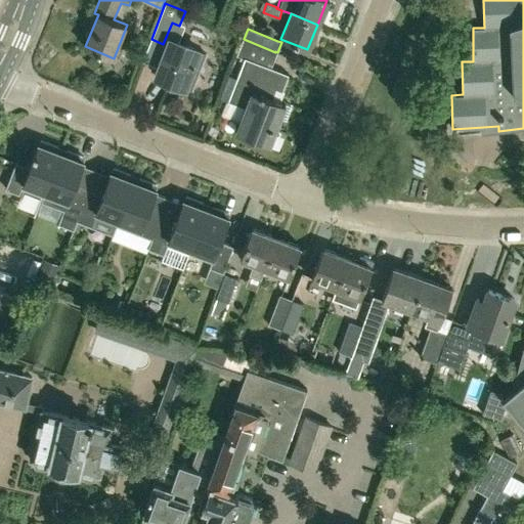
[(277,70),(271,68),(277,53),(277,52),(275,51),(275,52),(244,39),(237,55),(245,57),(228,101),(245,107),(235,131),(269,143),(278,117),(285,119),(290,105),(285,103),(285,102),(271,97),(274,88),(281,91),(288,74),(277,70)]
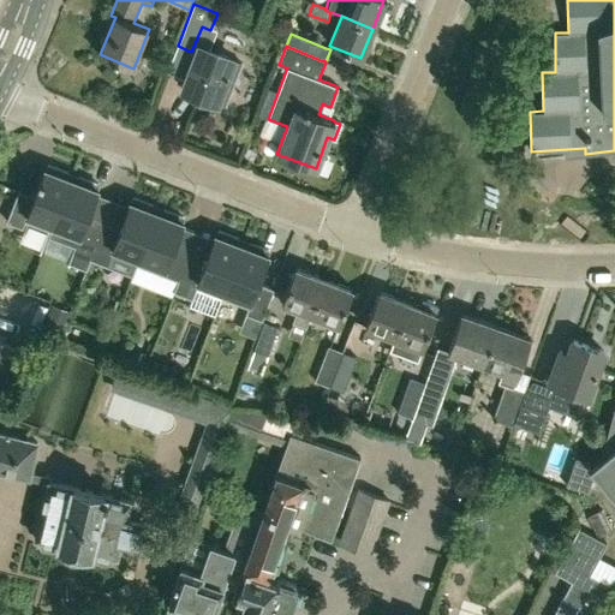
[(240,64),(209,52),(198,48),(183,90),(224,107),(240,64)]
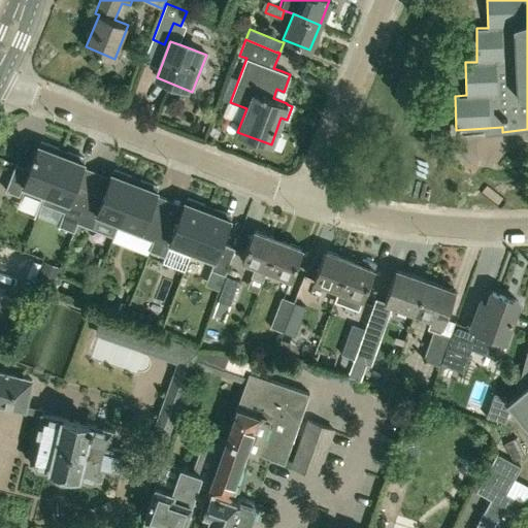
[(41,202),(42,203),(63,150),(41,141),(39,145),(37,144),(36,145),(37,145),(35,152),(34,152),(33,155),(34,155),(29,168),(15,163),(5,190),(19,195),(21,190),(43,198),(41,202)]
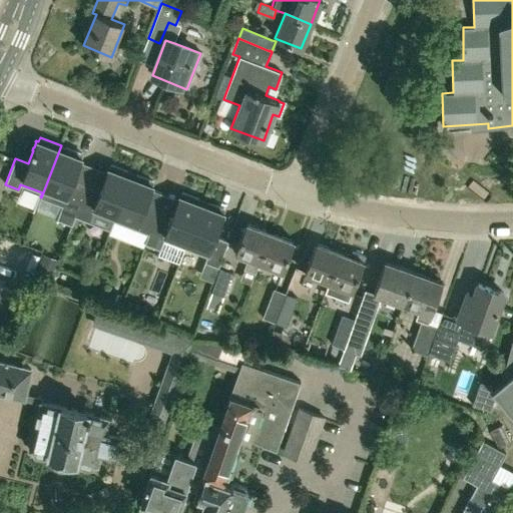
[(82,153),(61,145),(41,197),(62,205),(57,218),(71,224),(75,215),(74,215),(86,185),(73,180),(80,161),(81,159),(82,159),(82,158),(80,157),(82,153)]
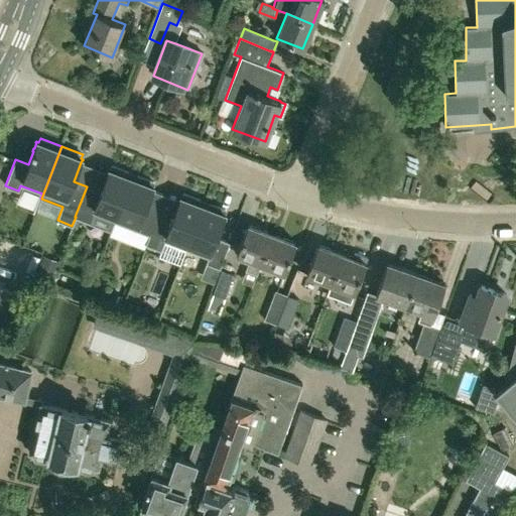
[(76,217),(90,223),(93,213),(114,222),(132,174),(110,165),(109,169),(108,168),(107,170),(108,170),(107,172),(100,191),(87,186),(75,217),(76,217)]
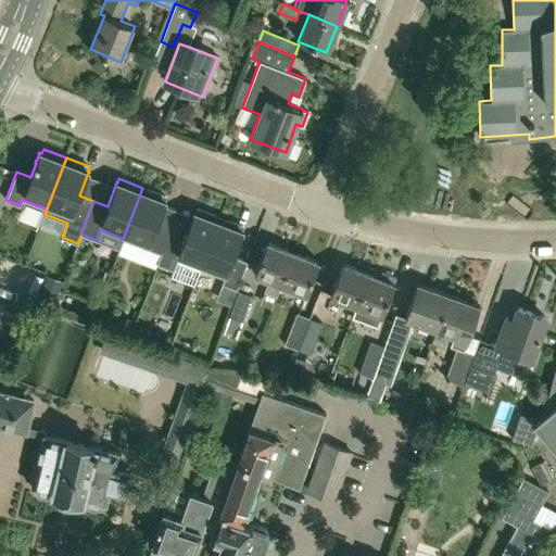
[(142,188),(123,239),(124,239),(161,253),(156,263),(158,264),(171,231),(156,226),(164,204),(165,202),(166,202),(166,201),(165,201),(167,197),(142,188)]
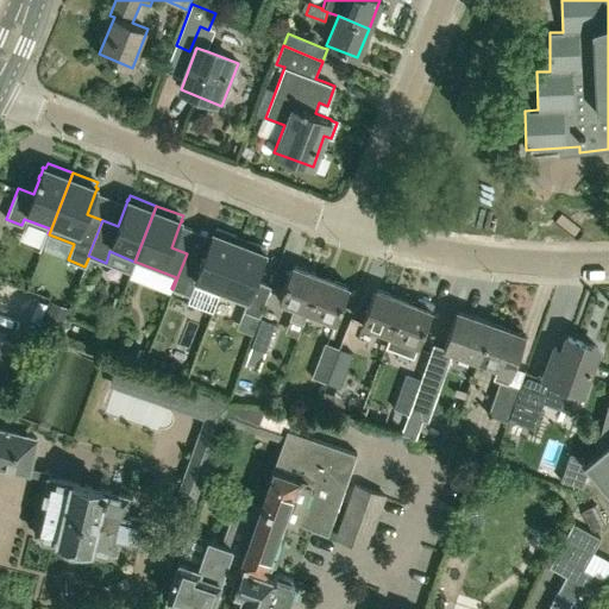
[(194,284),(219,294),(240,238),(214,227),(213,232),(212,232),(211,233),(212,233),(211,236),(202,259),(187,253),(173,289),(190,295),(194,284)]
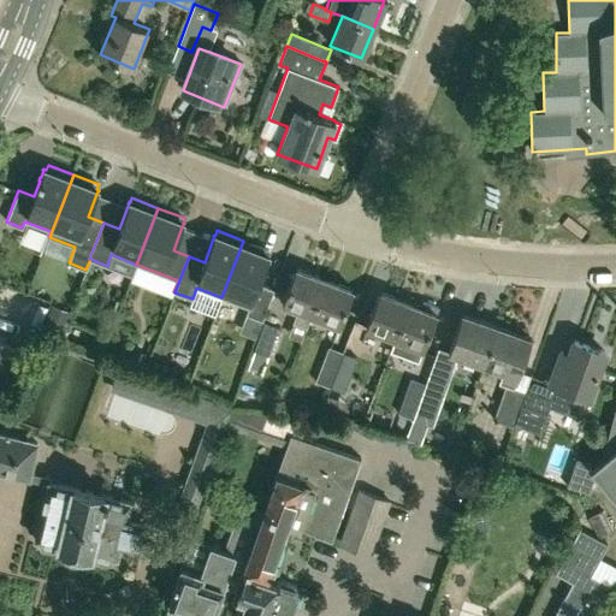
[(270,250),(243,241),(221,297),(248,307),(246,314),(262,320),(274,289),(259,283),(268,258),(270,258),(270,256),(267,255),(270,250)]
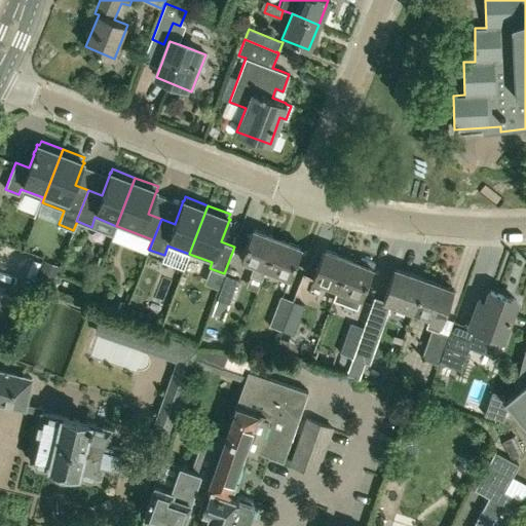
[(240,259),(265,269),(277,237),(253,228),(240,259)]
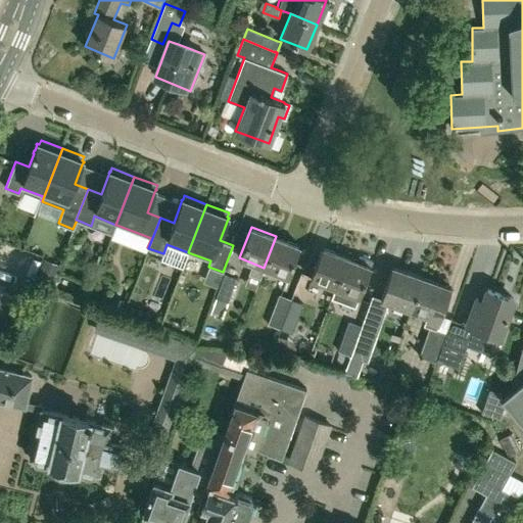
[(276,236),(264,268),(277,272),(287,276),(299,245),(276,236)]
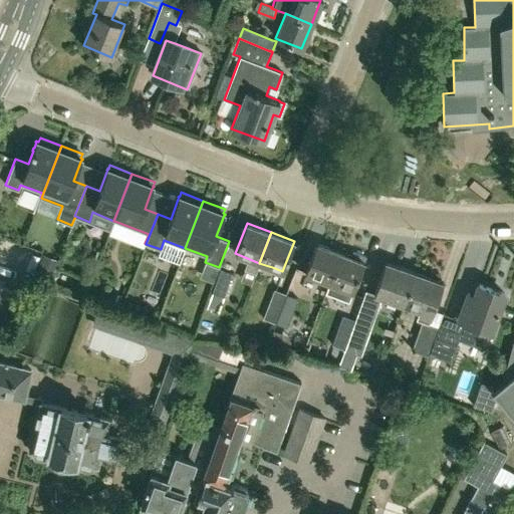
[(304,273),(328,282),(339,252),(316,243),(304,273)]
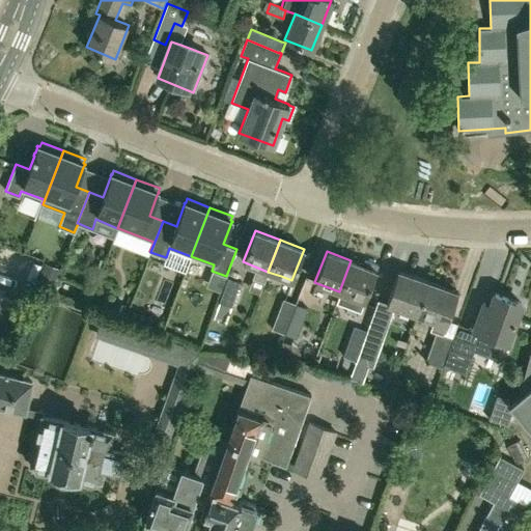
[(374,270),(351,260),(339,291),(341,292),(337,302),(361,311),(365,301),(363,300),(374,270)]
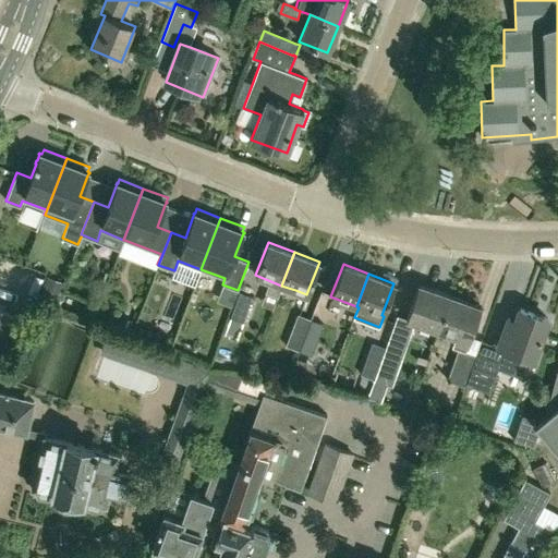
[(405,318),(438,329),(450,295),(417,284),(405,318)]
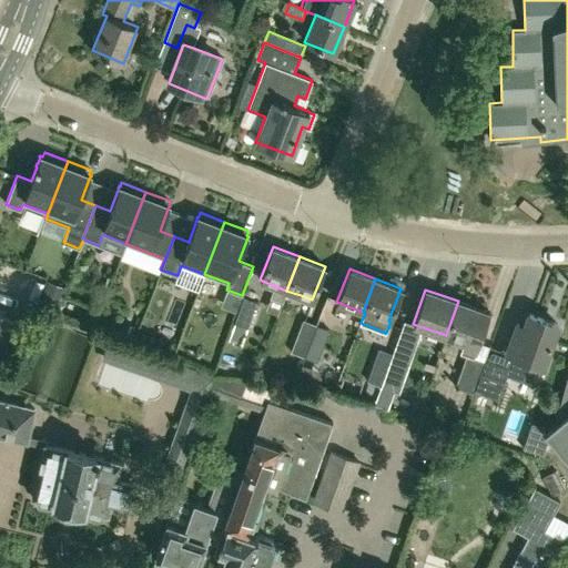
[(257,302),(244,296),(235,322),(247,327),(257,302)]
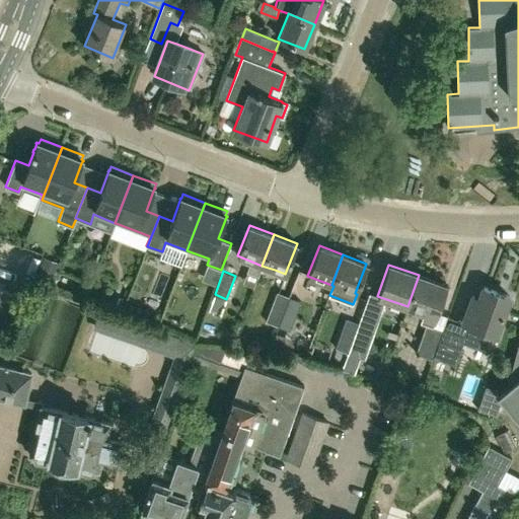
[(415,353),(431,358),(437,344),(442,329),(432,326),(447,285),(419,275),(408,306),(415,309),(411,319),(425,324),(415,353)]
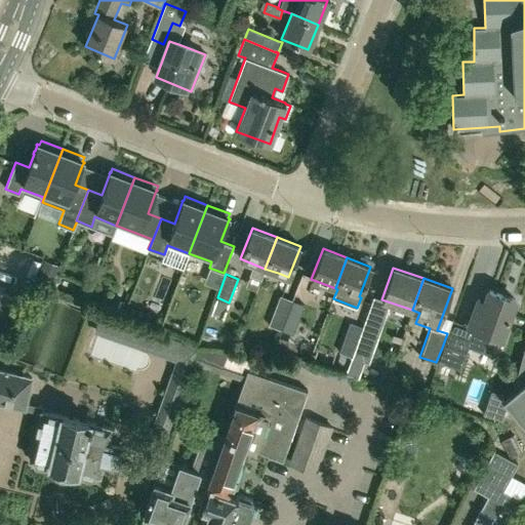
[(0,329),(9,331),(21,298),(0,290),(0,329)]
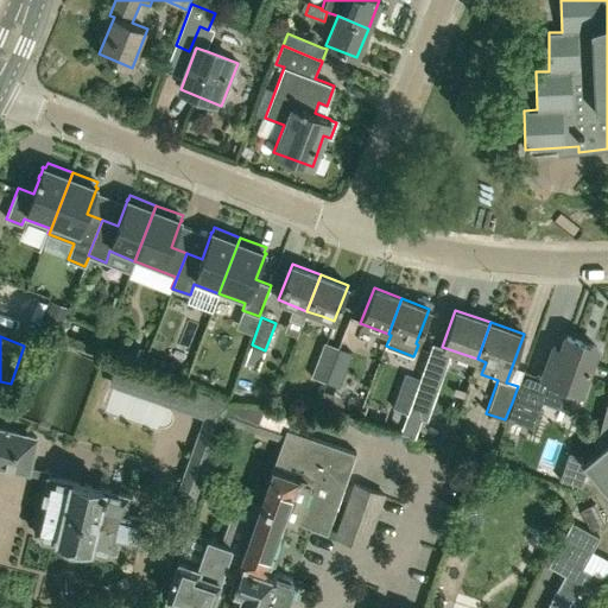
[(512,403),(529,409),(538,412),(549,381),(580,392),(595,347),(565,336),(561,349),(553,347),(543,377),(524,371),(518,386),(512,403)]
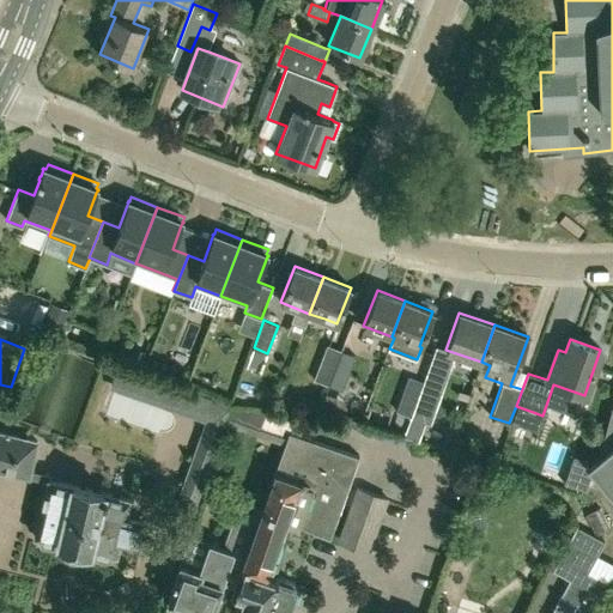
[(327,384),(340,351),(326,345),(313,380),(327,384)]
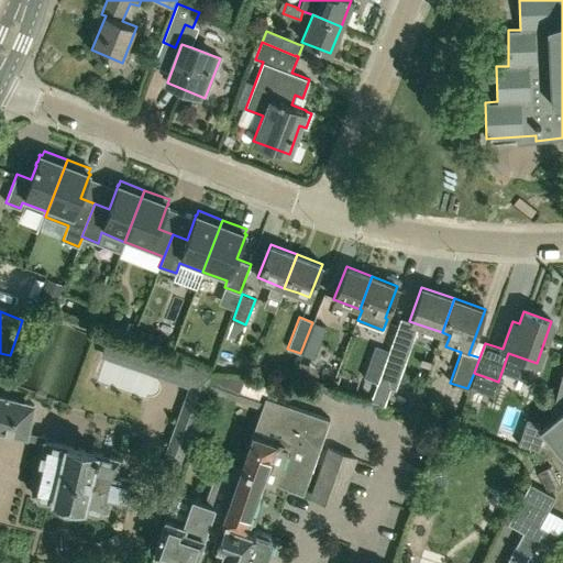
[(412,327),(399,321),(377,383),(390,387),(412,327)]
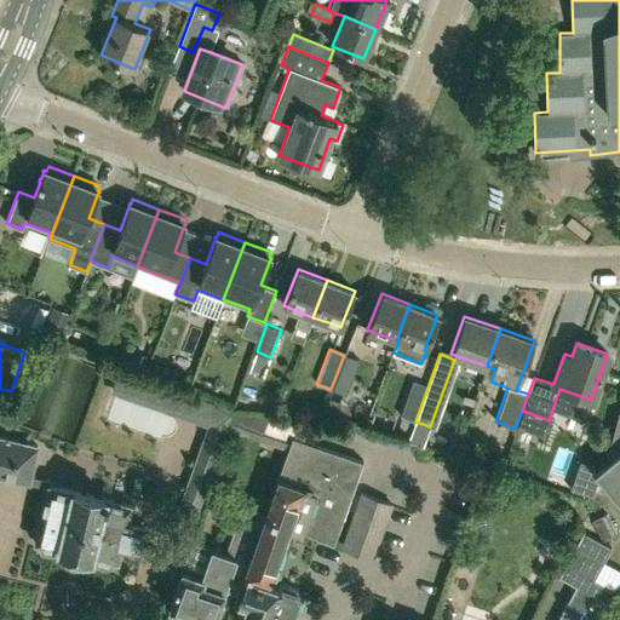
[(357,360),(344,355),(331,389),(345,395),(357,360)]
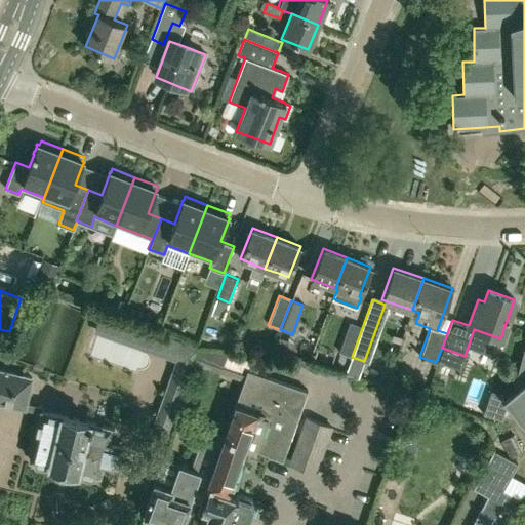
[(361,328),(361,327),(349,322),(338,352),(351,356),(361,328)]
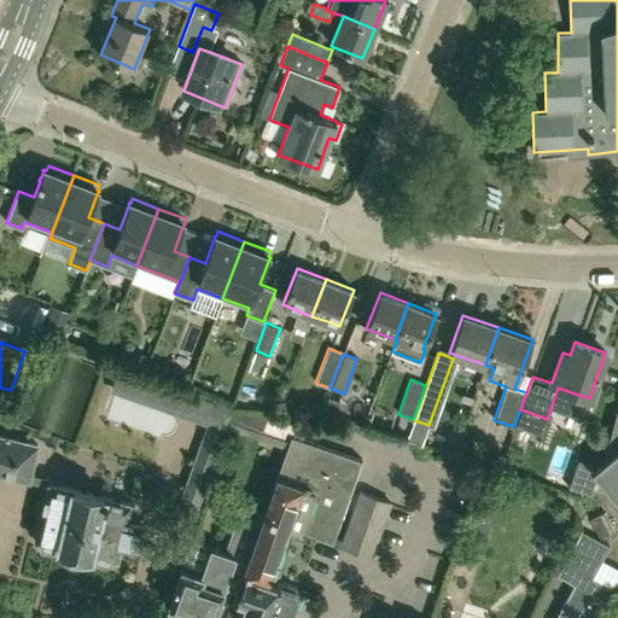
[(617,404),(602,461),(592,471),(617,502),(617,404)]
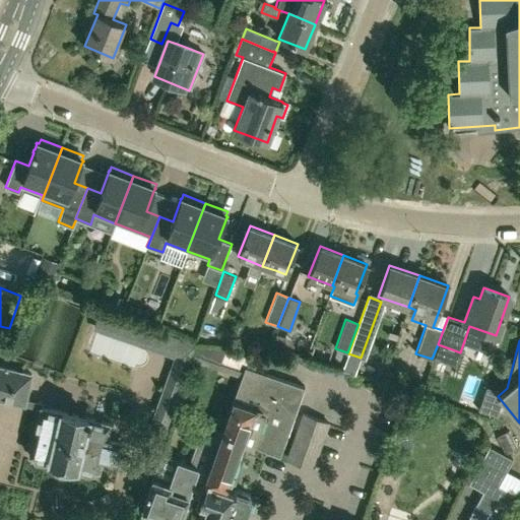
[(196,343),(192,355),(192,358),(218,368),(224,349),(196,343)]
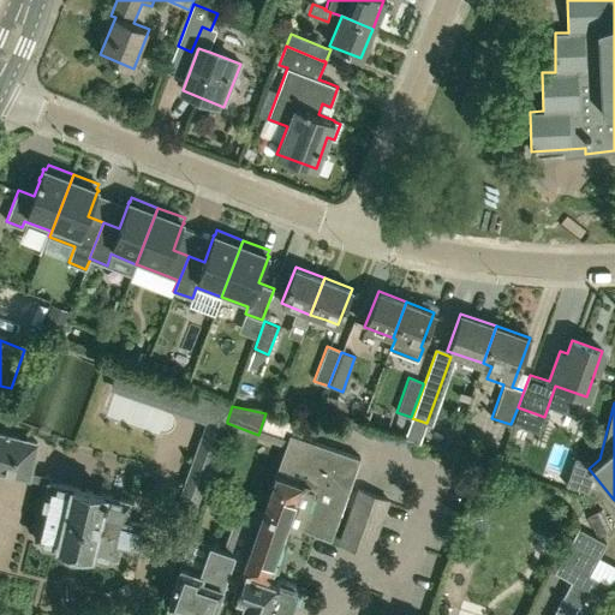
[(174,511),(192,518),(207,482),(227,421),(209,415),(186,482),(174,511)]
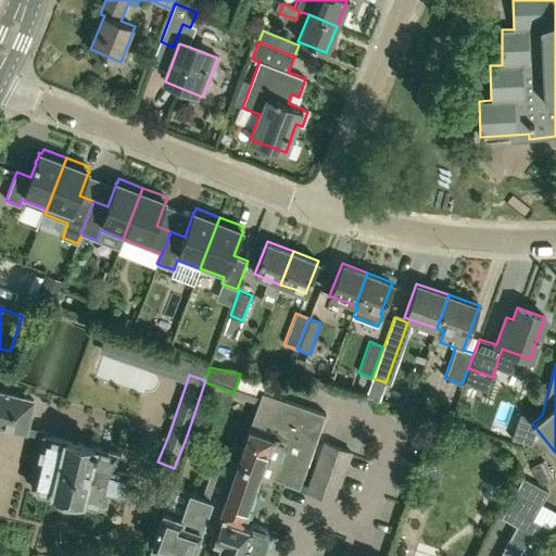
[(313,383),(313,384),(336,399),(339,388),(314,380),(313,383)]
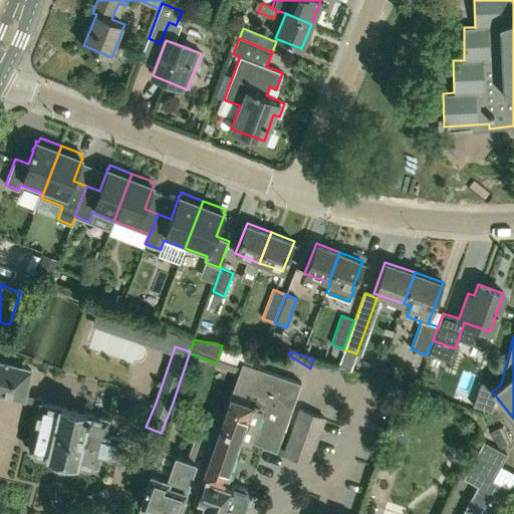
[(219,428),(204,471),(208,472),(200,498),(206,500),(201,513),(242,513),(243,512),(241,512),(248,493),(245,492),(246,489),(233,484),(232,487),(223,484),(228,468),(232,470),(235,462),(231,461),(239,437),(272,449),(275,450),(300,381),(271,372),(242,362),(228,403),(219,428)]
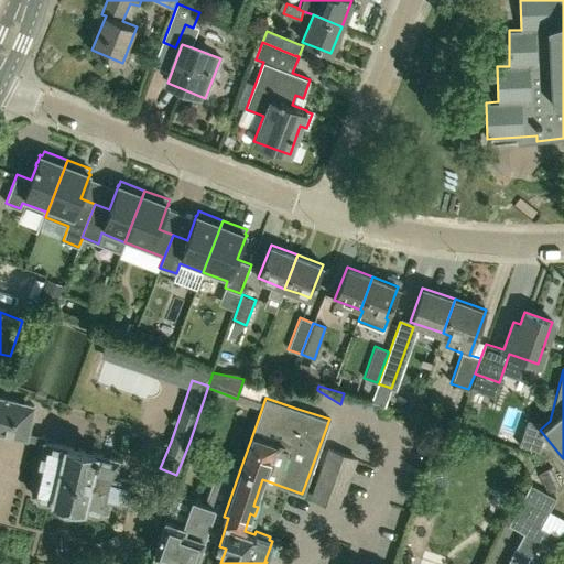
[(0,433),(26,441),(34,408),(0,399),(0,433)]
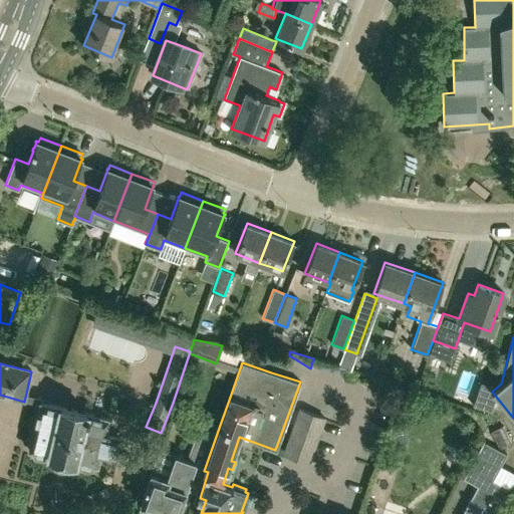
[(484,410),(488,398),(477,394),(473,406),(484,410)]
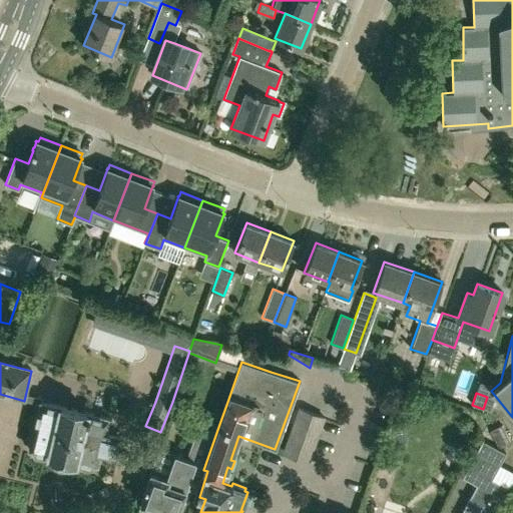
[(51,454),(51,455),(51,457),(51,458),(51,460),(52,462),(53,464),(54,465),(56,466),(57,467),(59,468),(61,468),(63,468),(65,468),(67,467),(68,467),(70,466),(71,464),(72,463),(73,461),(74,459),(77,460),(77,459),(79,460),(78,464),(82,467),(84,467),(86,468),(90,468),(92,467),(93,463),(97,464),(100,451),(115,454),(119,435),(105,432),(108,417),(40,402),(39,404),(29,448),(33,449),(33,450),(34,455),(42,457),(46,454),(47,452),(49,452),(49,453),(51,454)]
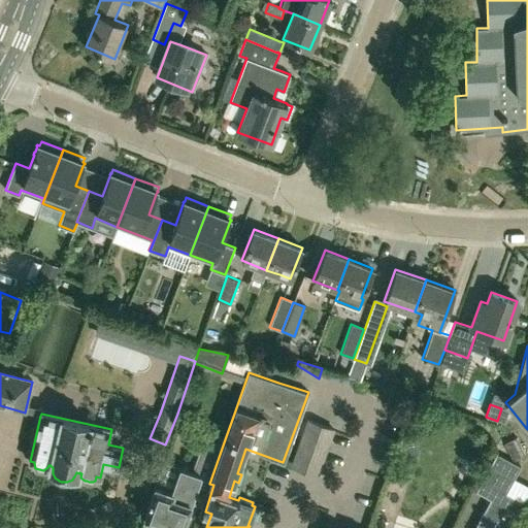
[(308,420),(292,466),(317,474),(333,428),(308,420)]
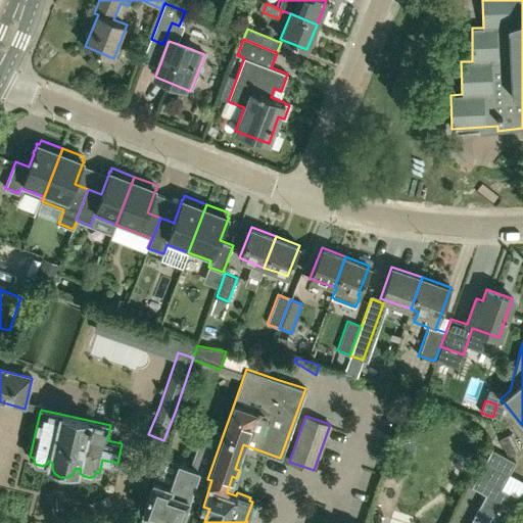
[(161,458),(154,479),(143,511),(145,512),(144,513),(147,519),(154,521),(159,518),(159,517),(162,518),(162,517),(179,522),(180,522),(189,498),(199,502),(207,479),(223,435),(204,429),(190,468),(161,458)]
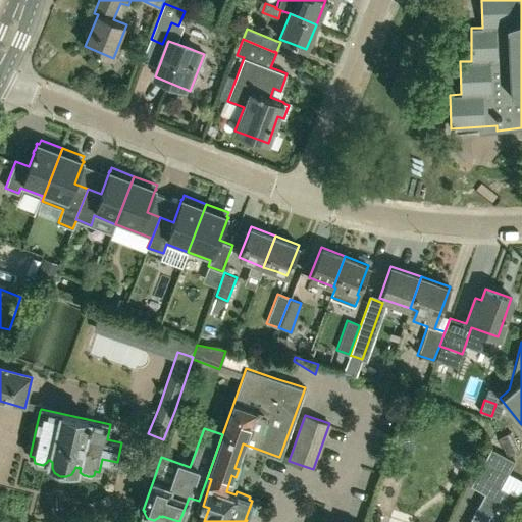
[(469,521),(505,521),(518,498),(500,487),(514,461),(491,448),(471,485),(485,493),(469,521)]
